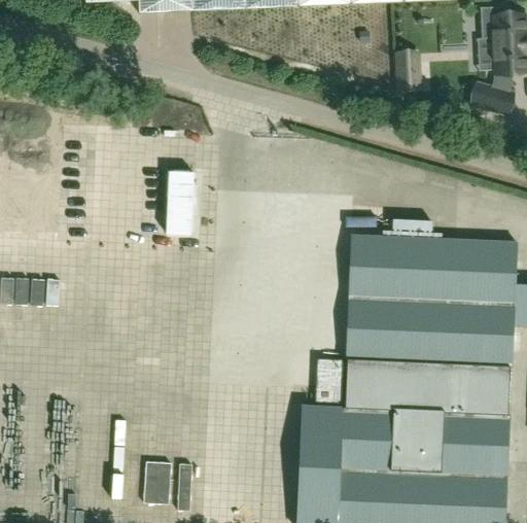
[(85,0),(85,2),(139,0),(139,13),(297,6),(433,0),(85,0)]
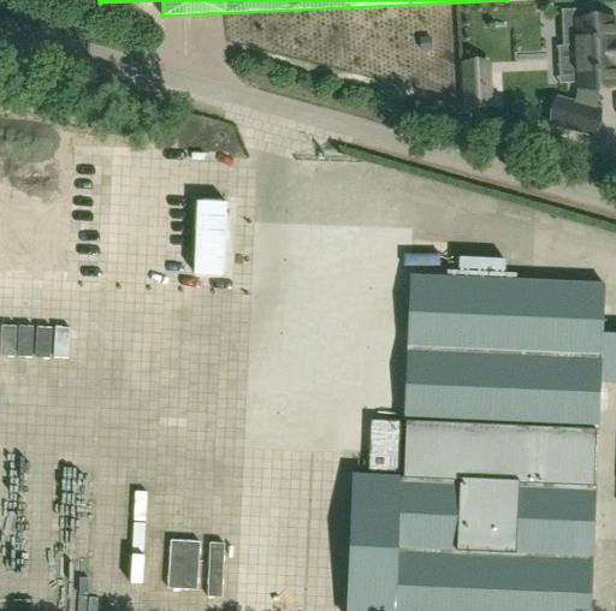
[(593,131),(599,107),(594,106),(598,93),(597,81),(609,79),(609,78),(615,78),(615,37),(615,39),(615,19),(590,21),(590,5),(561,6),(563,43),(575,42),(576,79),(576,81),(578,81),(578,90),(575,101),(557,95),(551,119),(593,131)]
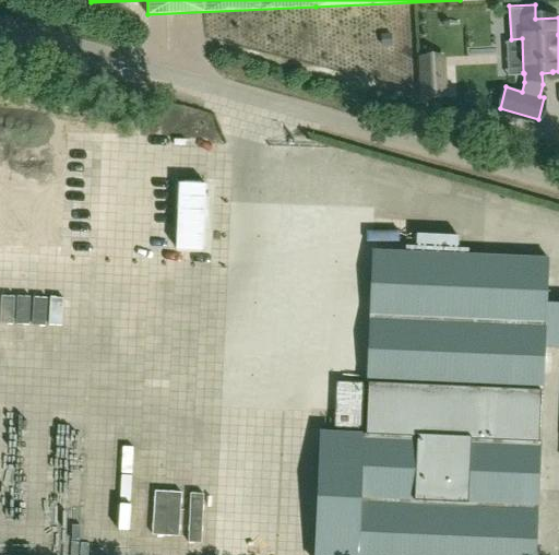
[(442,91),(441,58),(423,59),(424,91),(442,91)]
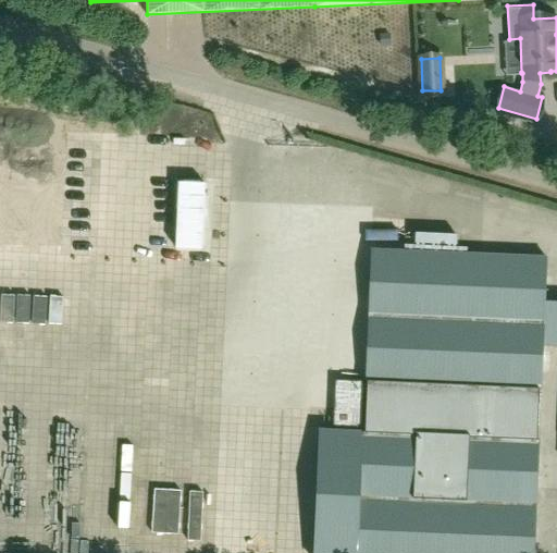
[(178,180),(175,244),(201,246),(202,225),(203,194),(205,181),(178,180)]
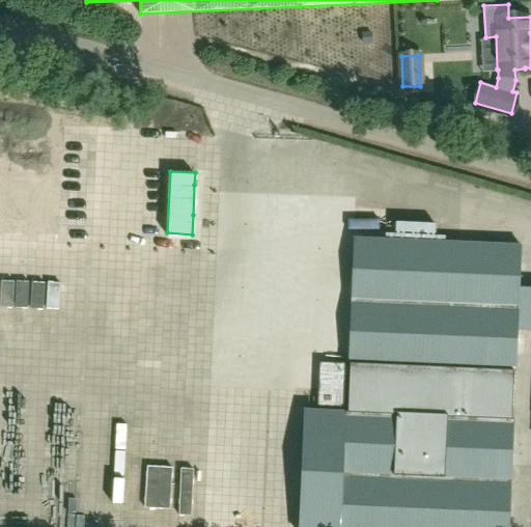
[(236,219),(238,195),(224,195),(223,219),(236,219)]
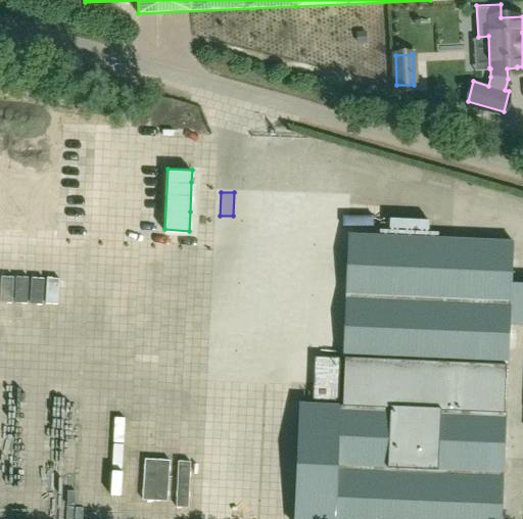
[(421,203),(422,195),(396,192),(395,200),(421,203)]
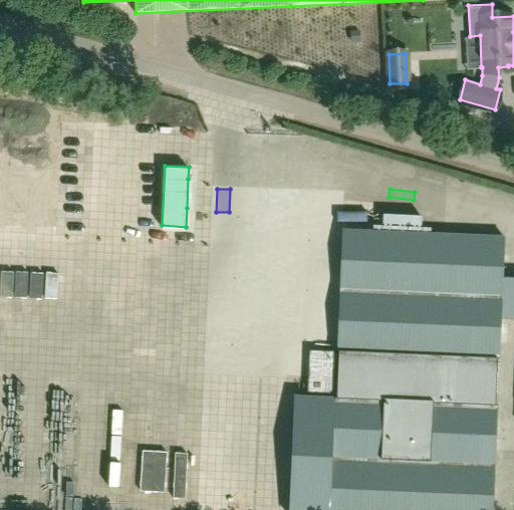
[(347,203),(347,213),(374,213),(374,204),(347,203)]
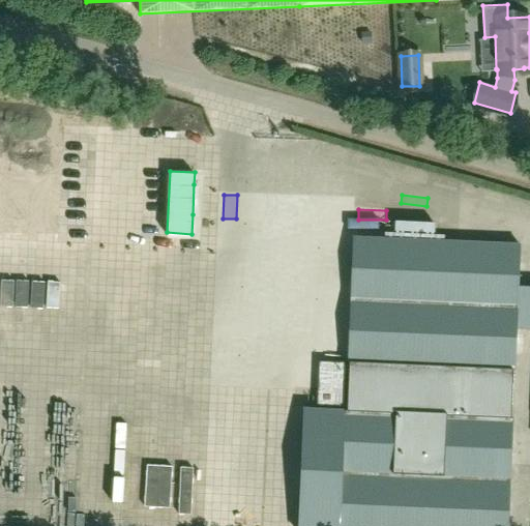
[(439,234),(439,221),(400,221),(400,234),(439,234)]
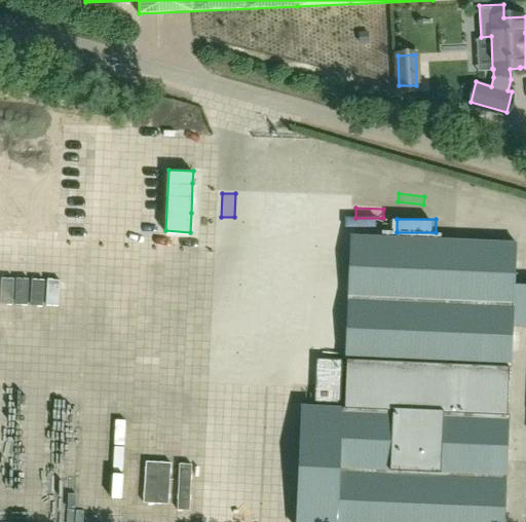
[(344,405),(339,521),(502,521),(508,412),(506,412),(509,364),(510,364),(512,323),(525,323),(525,282),(514,282),(516,240),(352,233),(351,233),(346,358),(344,405)]
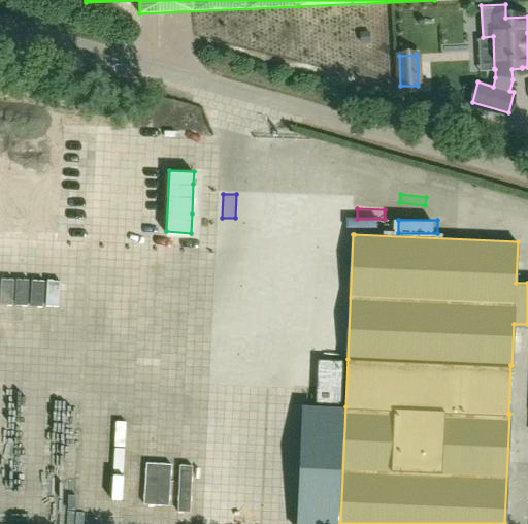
[(233,268),(232,246),(220,246),(221,268),(233,268)]
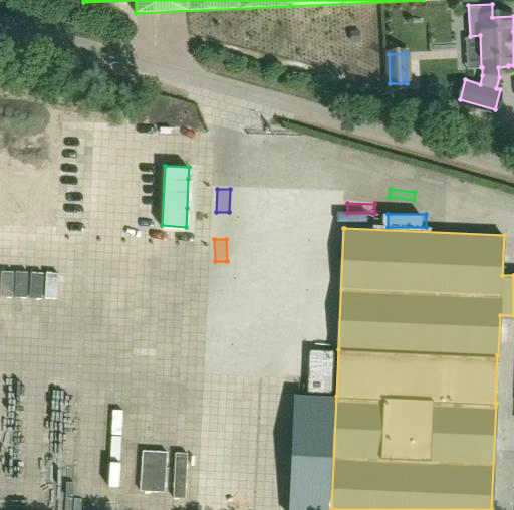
[(23,267),(47,268),(48,246),(24,245),(23,267)]
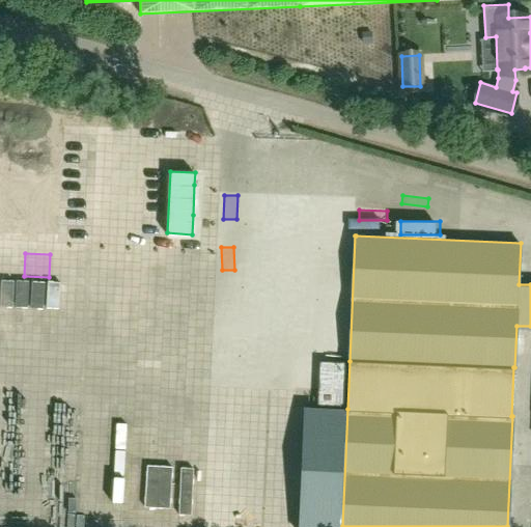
[(85,269),(85,256),(53,255),(53,268),(85,269)]
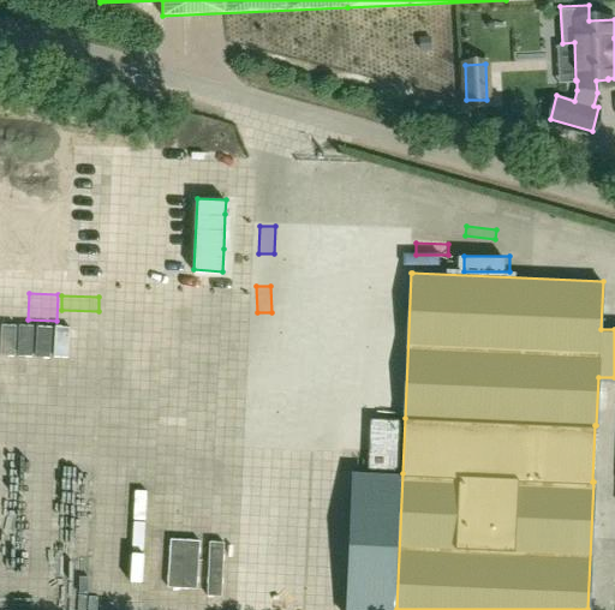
[(83,341),(113,341),(114,316),(84,315),(83,341)]
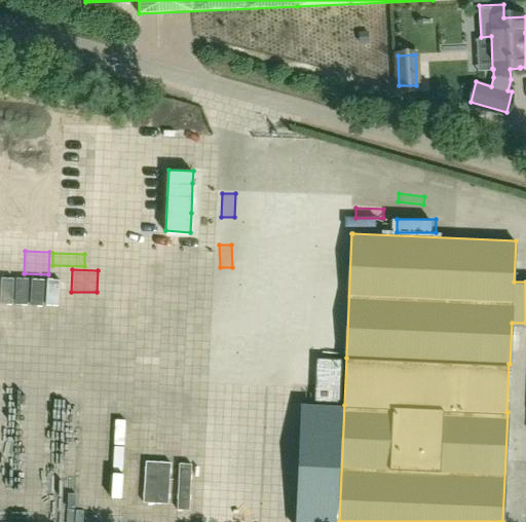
[(26,276),(25,287),(49,289),(50,278),(26,276)]
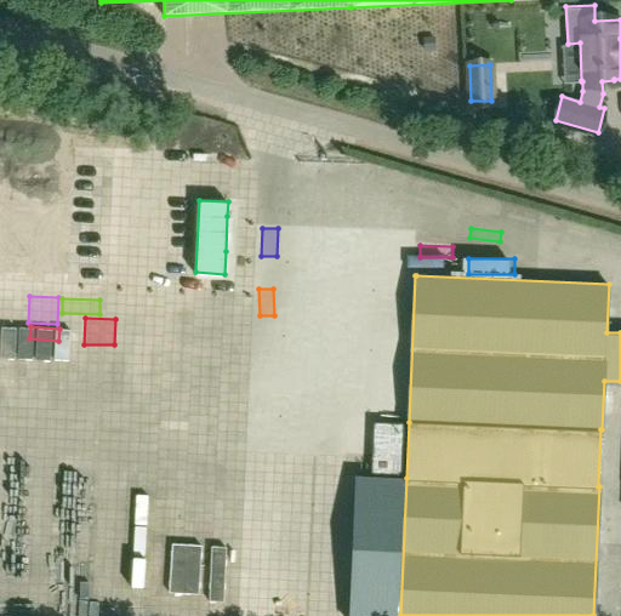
[(85,363),(114,361),(113,349),(84,351),(85,363)]
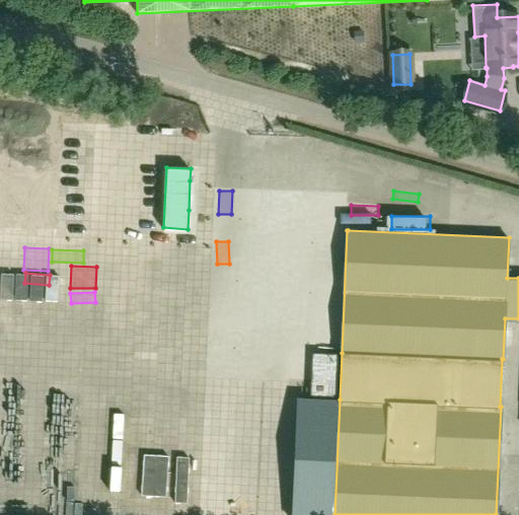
[(312,351),(310,395),(337,396),(339,352),(312,351)]
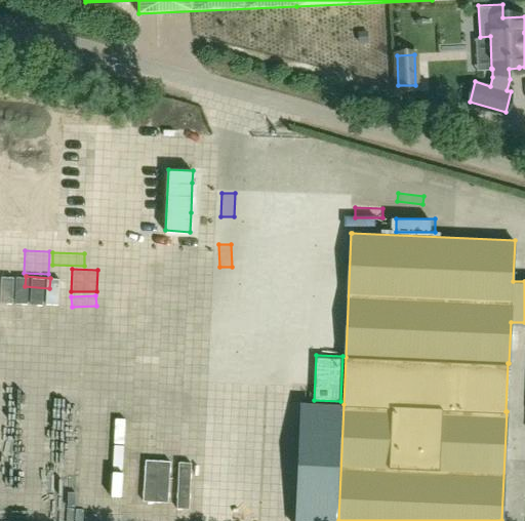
[(153,425),(153,449),(169,449),(169,451),(187,451),(187,418),(166,418),(166,425),(153,425)]
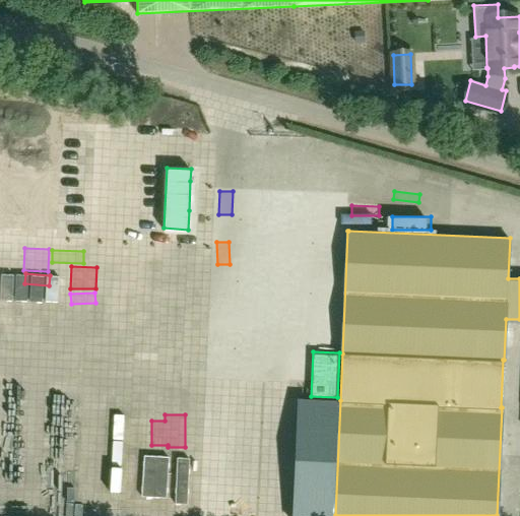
[(87,456),(114,456),(114,446),(103,446),(103,428),(88,427),(87,456)]
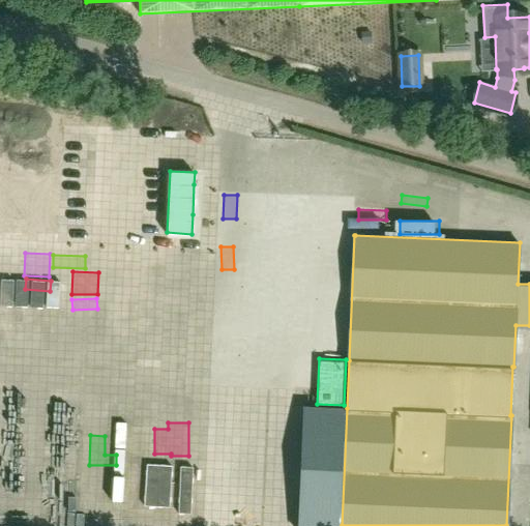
[(135,457),(135,470),(148,470),(148,458),(135,457)]
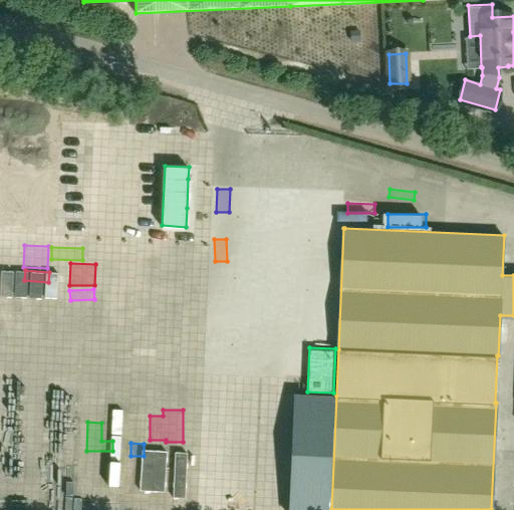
[(188,479),(200,480),(201,443),(189,443),(188,479)]
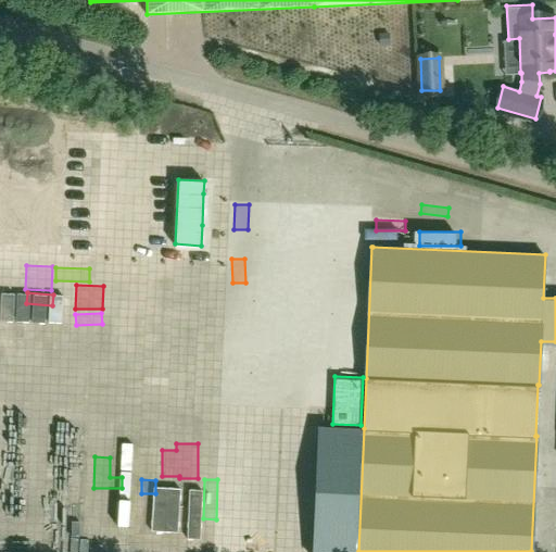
[(251,512),(250,537),(262,538),(263,512),(251,512)]
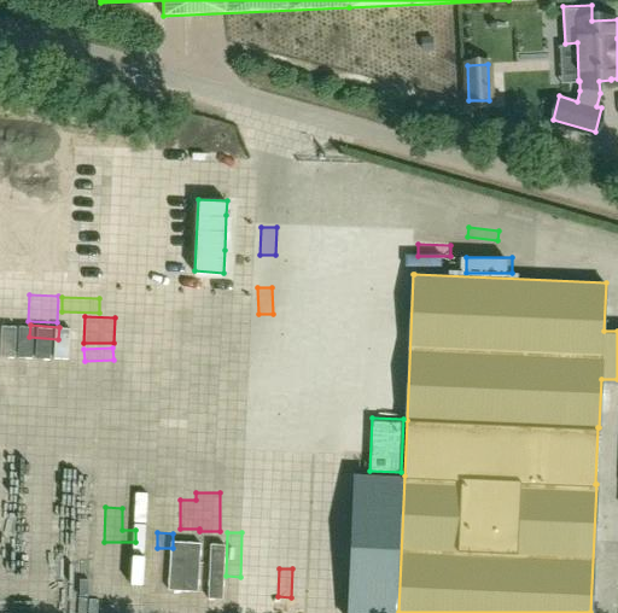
[(269,570),(254,570),(252,601),(268,601),(269,570)]
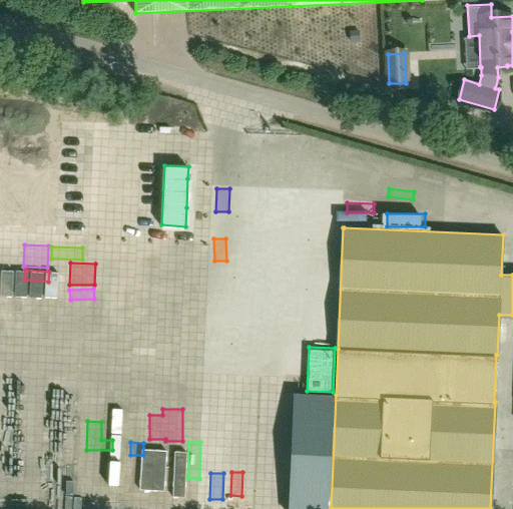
[(160,477),(146,477),(146,500),(159,500),(160,477)]
